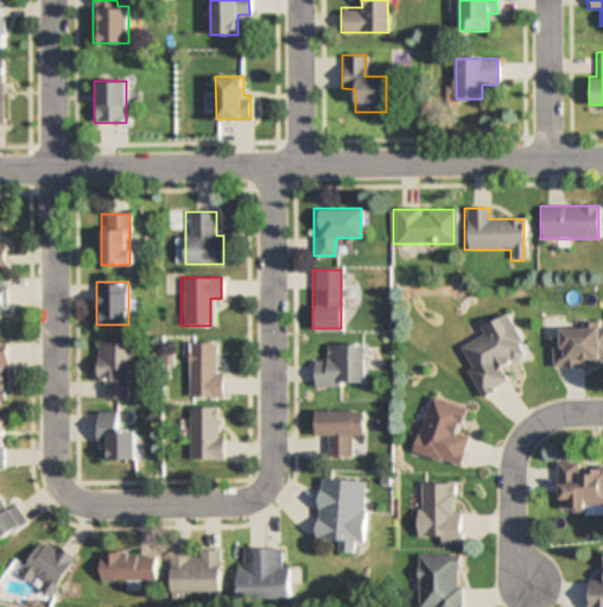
[(526,353),(506,317),(452,347),(480,396),(507,381),(500,368),(526,353)]
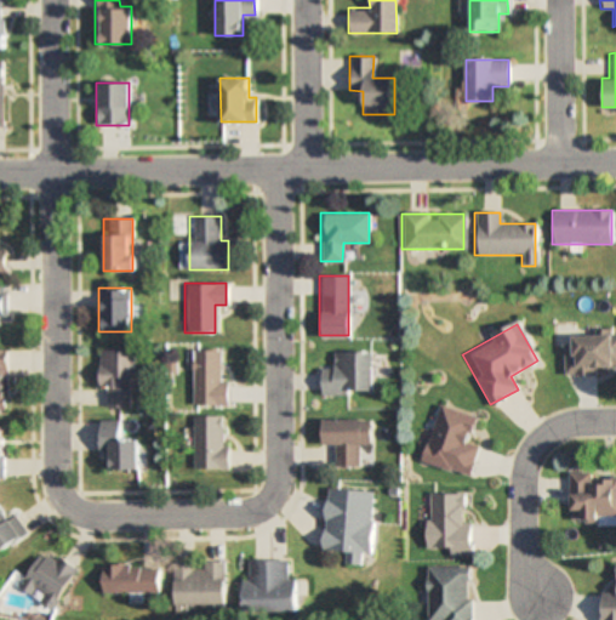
[(615,333),(570,334),(570,343),(560,343),(560,374),(615,373),(615,333)]
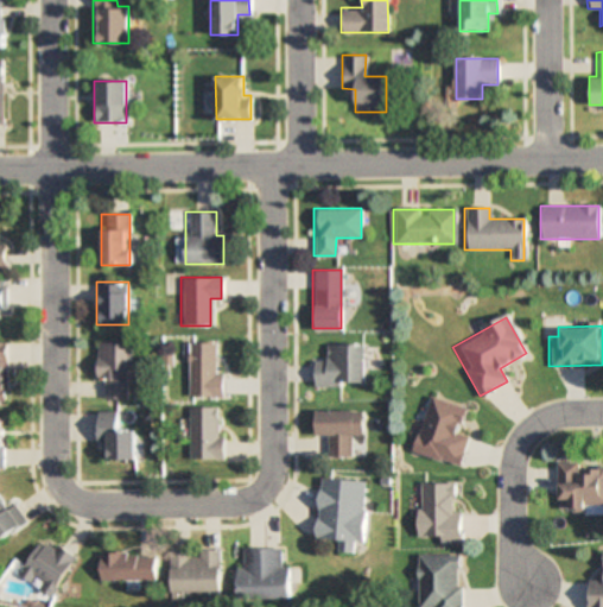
[(96,398),(129,398),(129,342),(96,342),(96,398)]
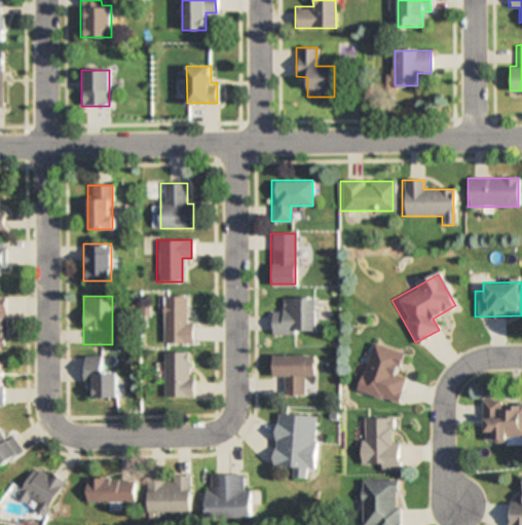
[(161,296),(161,343),(192,343),(192,323),(186,323),(186,296),(161,296)]
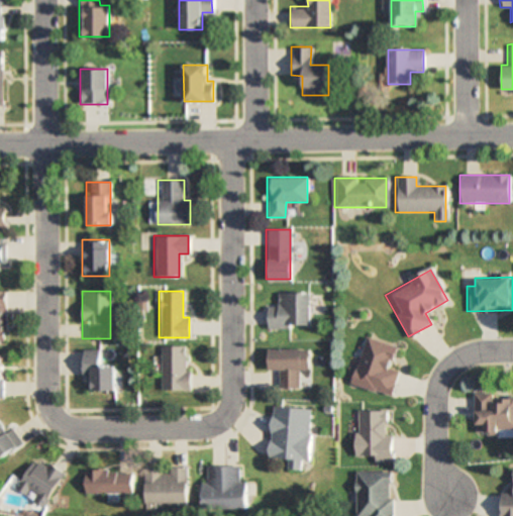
[(309,293),(276,293),(276,306),(265,306),(265,328),(309,328),(309,293)]
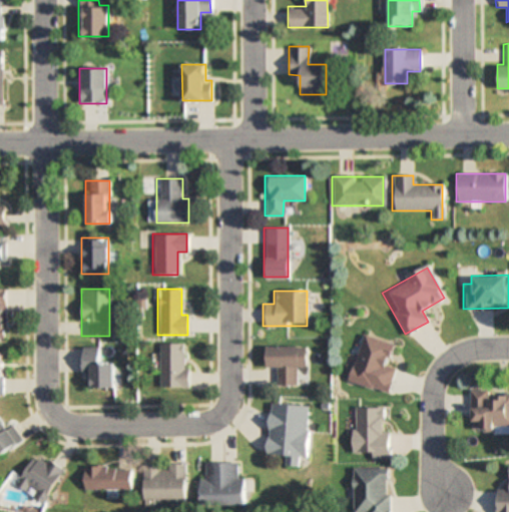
[(347,381),(386,394),(394,369),(386,366),(393,344),(362,334),(347,381)]
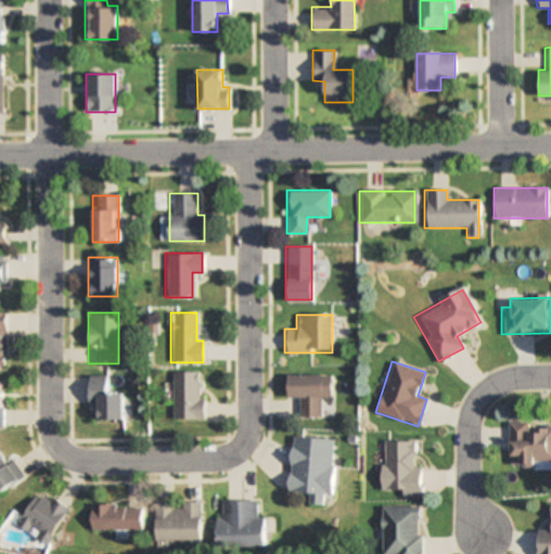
[(204,417),(204,398),(199,398),(199,371),(170,371),(170,417),(204,417)]
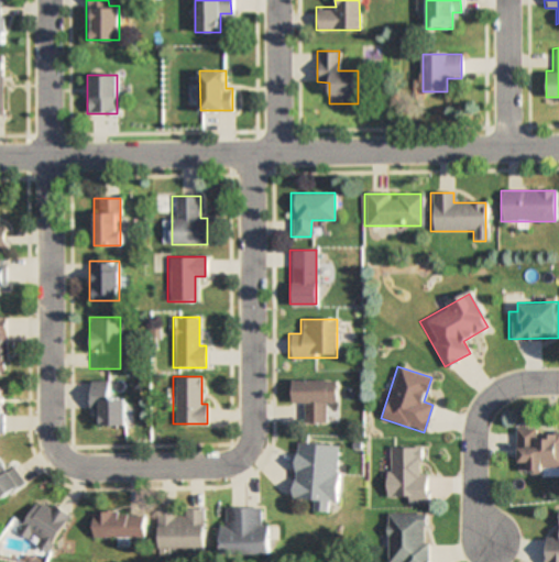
[(292,403),(302,403),(302,422),(325,422),(325,401),(337,401),(337,381),(292,381),(292,403)]
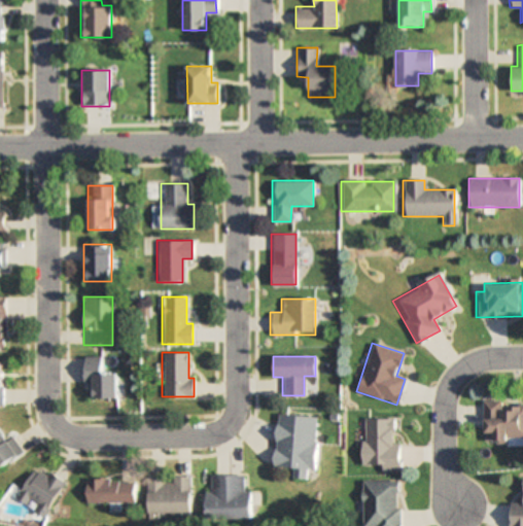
[(103,357),(84,357),(83,397),(117,398),(118,373),(102,373),(103,357)]
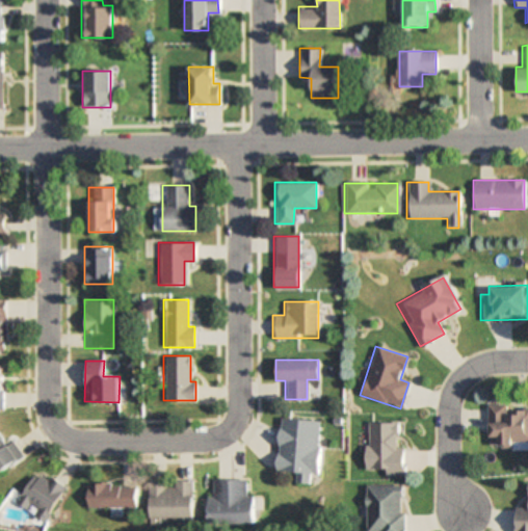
[(527,406),(504,407),(504,404),(484,404),(484,444),(527,444),(527,406)]
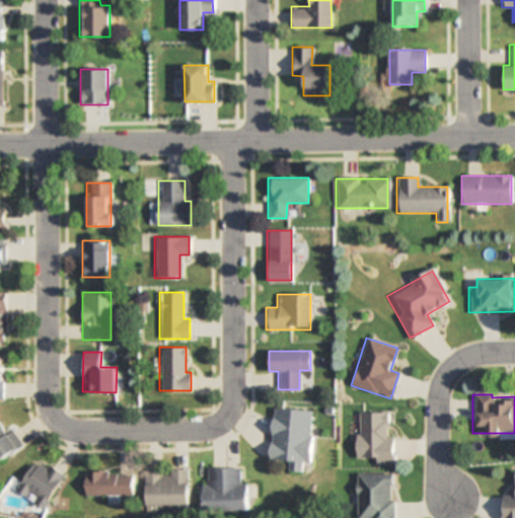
[(268,459),(289,460),(288,471),(300,471),(300,462),(309,463),(313,410),(272,407),(268,459)]
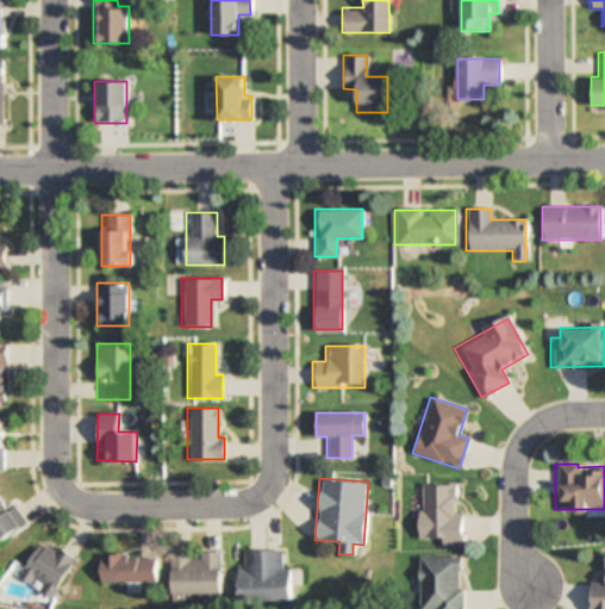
[(454,485),(417,484),(417,542),(461,544),(461,514),(454,514),(454,485)]
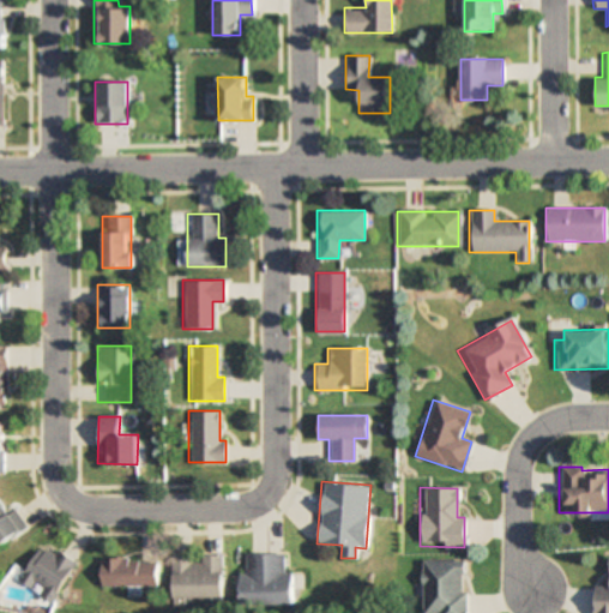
[(0,542),(24,528),(12,508),(6,512),(0,503),(0,542)]
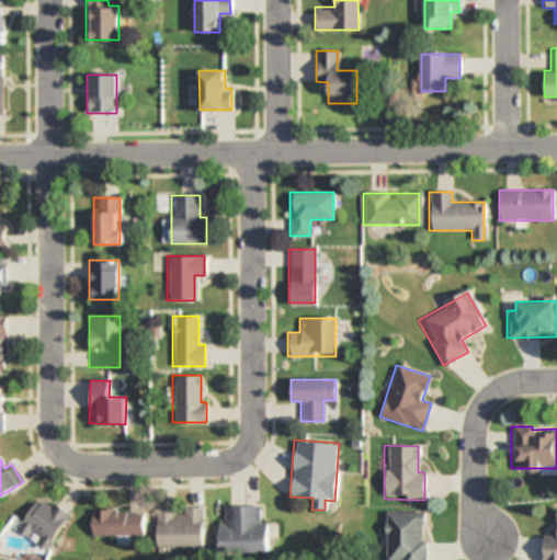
[(67,512),(33,495),(15,532),(48,548),(67,512)]
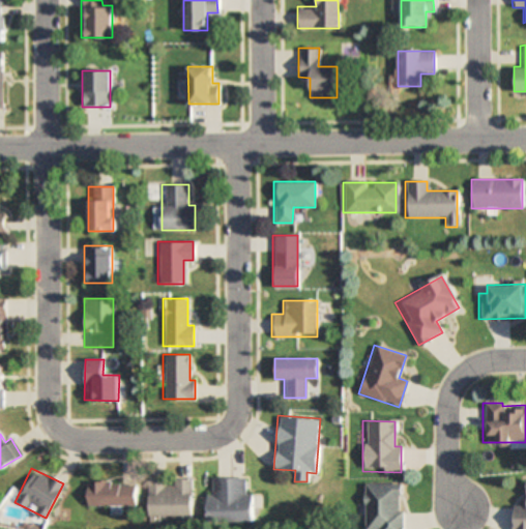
[(192,516),(192,478),(148,478),(148,516),(192,516)]
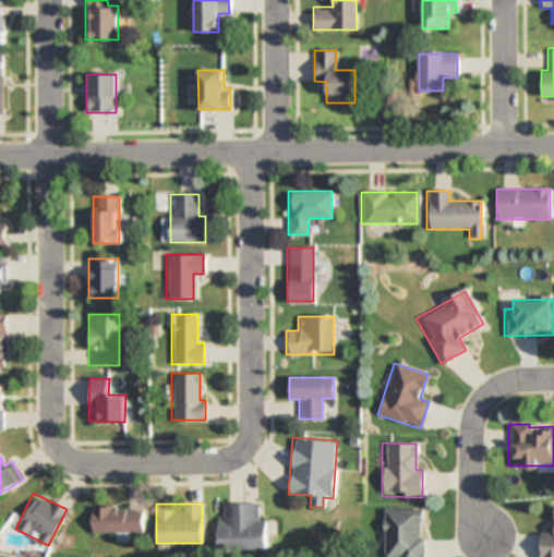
[(223,504),(223,520),(218,520),(218,552),(268,551),(267,520),(257,520),(257,504),(223,504)]
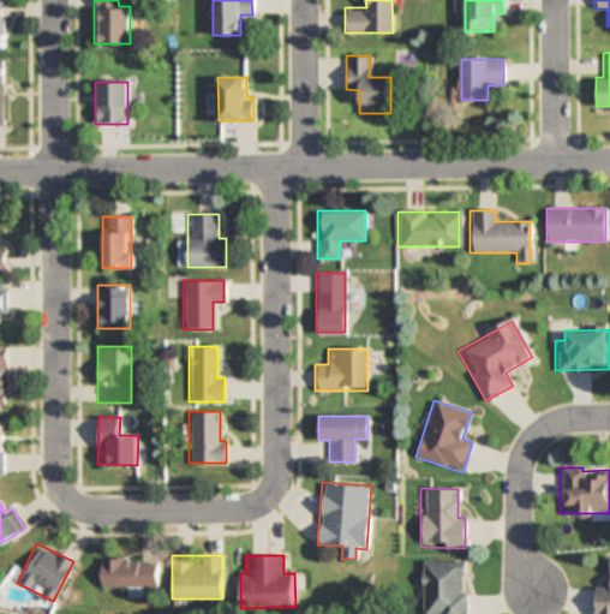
[(156,559),(99,559),(99,588),(156,588),(156,559)]
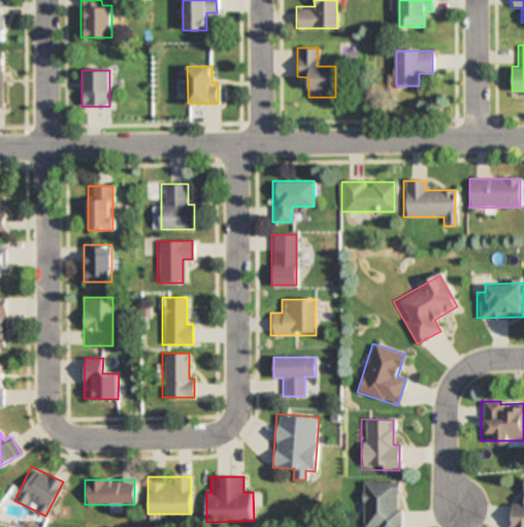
[(508,526),(523,526),(523,480),(521,481),(521,504),(509,504),(508,526)]
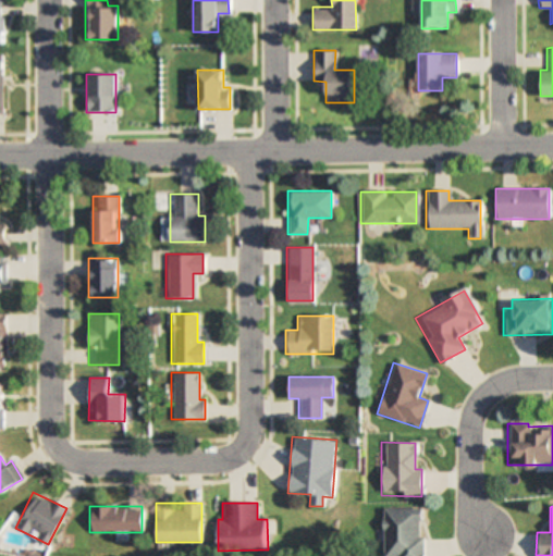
[(420,555),(421,507),(381,508),(381,555),(420,555)]
